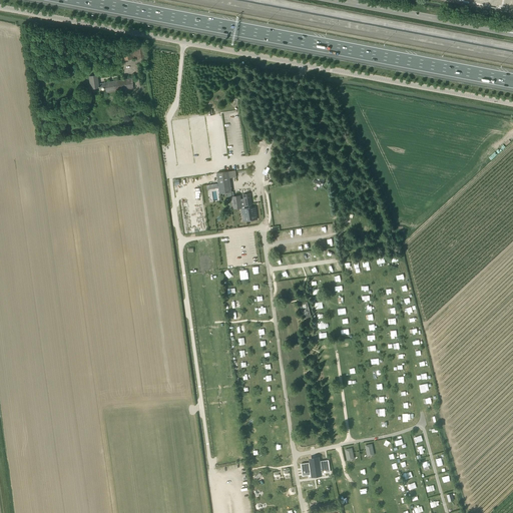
[(133,46),(131,46),(120,47),(121,60),(133,59),(135,59),(136,62),(145,61),(143,45),(133,46)]
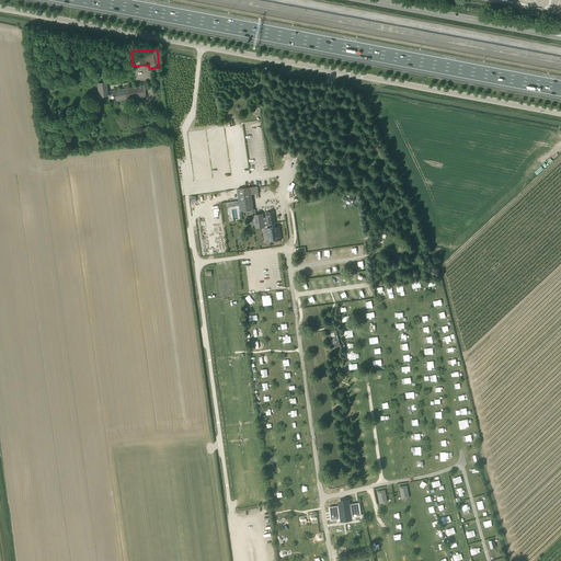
[(109,95),(115,94),(116,102),(146,98),(144,86),(114,90),(114,91),(107,92),(106,82),(96,83),(99,98),(109,96),(109,95)]
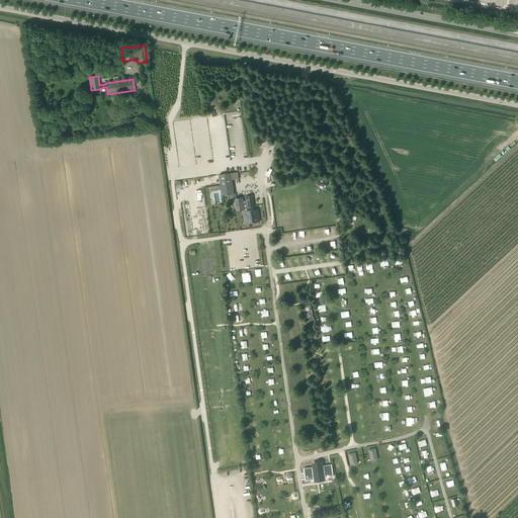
[(239,179),(238,172),(219,175),(222,196),(234,194),(233,180),(239,179)]
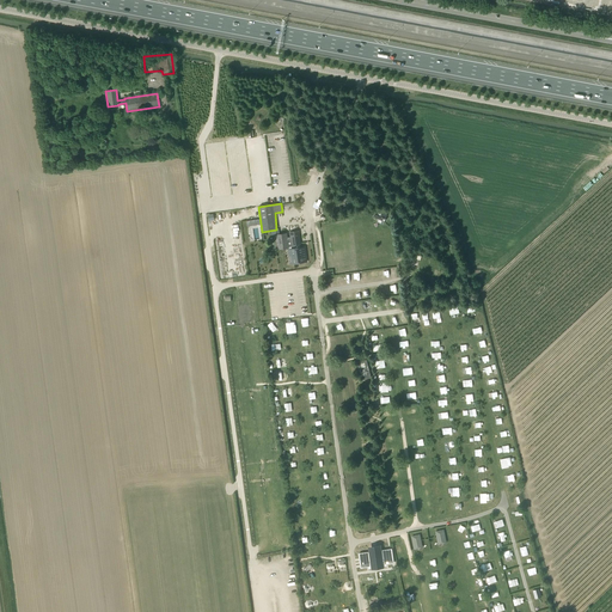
[(287,233),(276,234),(279,246),(288,245),(288,246),(288,248),(289,254),(292,254),(294,263),(293,263),(293,264),(307,262),(305,248),(300,248),(299,233),(291,234),(291,239),(288,239),(287,233)]
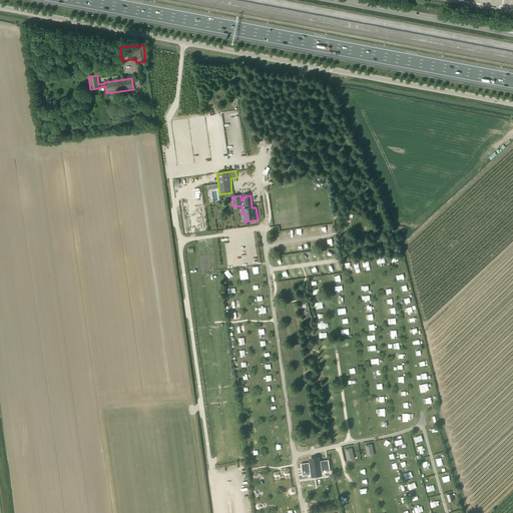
[(247,270),(239,271),(240,280),(248,279),(247,270)]
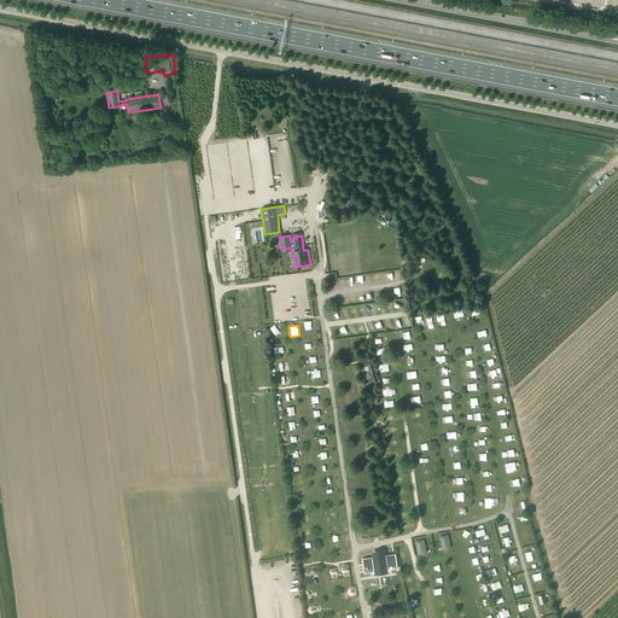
[(371,363),(361,366),(366,384),(374,382),(371,363)]
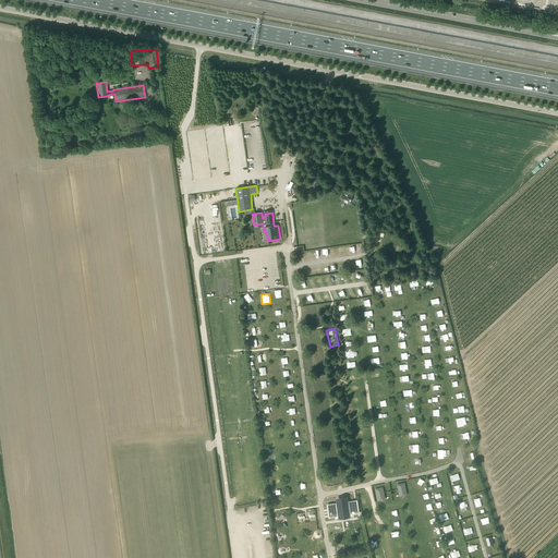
[(455,401),(462,400),(461,392),(453,393),(455,401)]
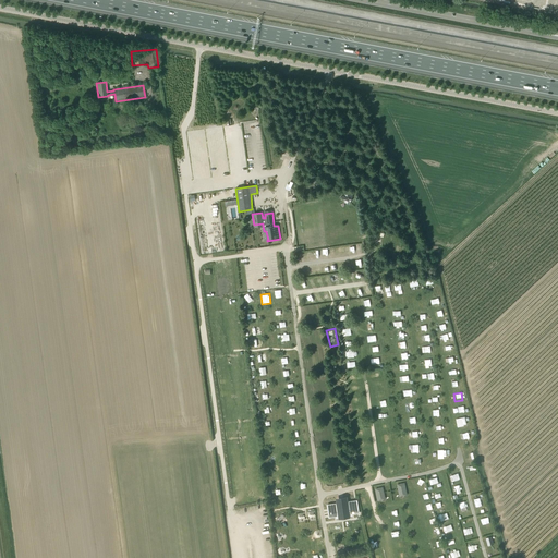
[(457,417),(458,426),(466,425),(465,416),(457,417)]
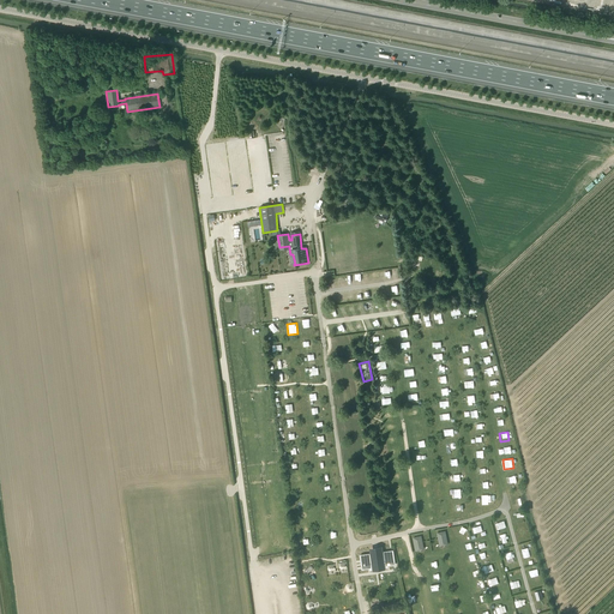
[(482,495),(482,505),(492,504),(491,494),(482,495)]
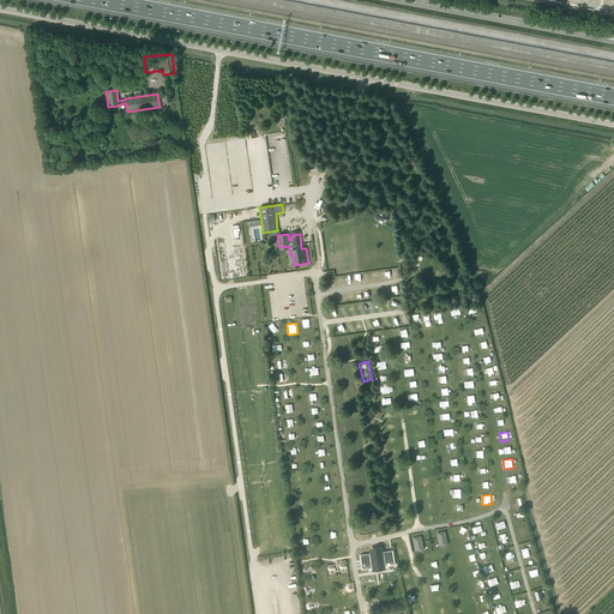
[(528,527),(518,529),(521,539),(530,535),(528,527)]
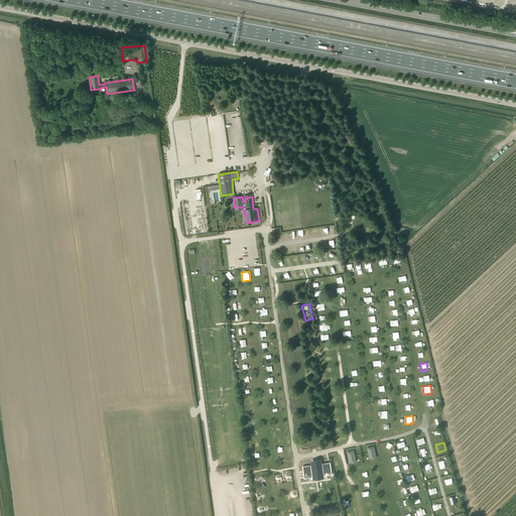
[(315,469),(316,476),(320,475),(320,477),(325,477),(325,475),(329,474),(328,467),(315,469)]
